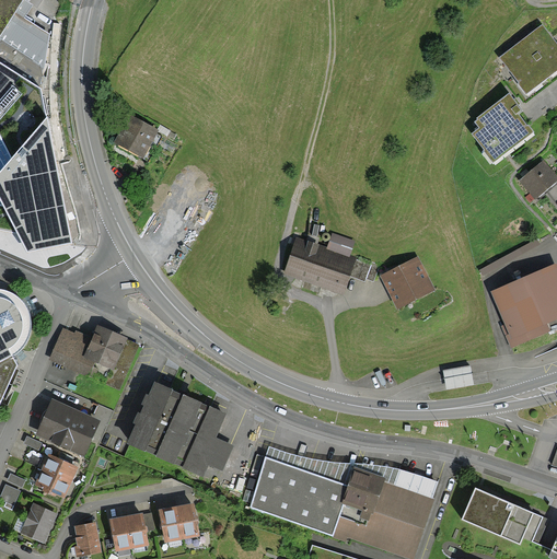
[(0,32),(20,0),(0,0),(0,32)]
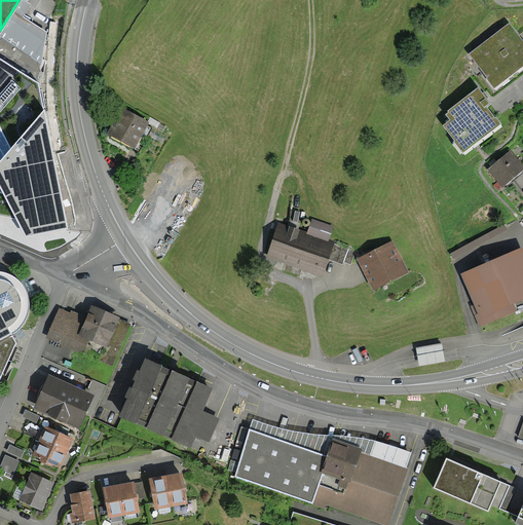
[(522,43),(510,26),(471,55),(496,89),(522,69),(522,43)]
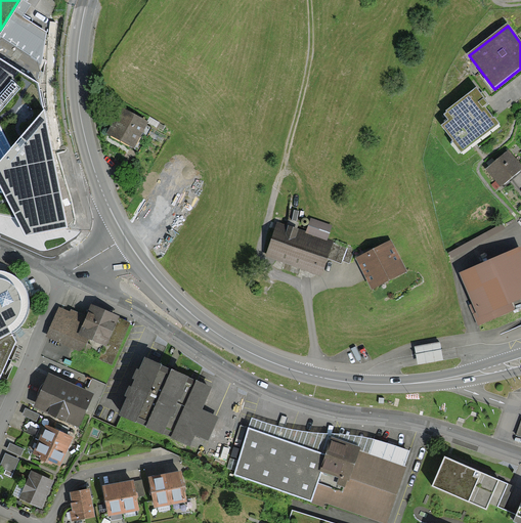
[(0,211),(24,218),(0,169),(0,153),(45,91),(44,60),(0,45),(0,211)]
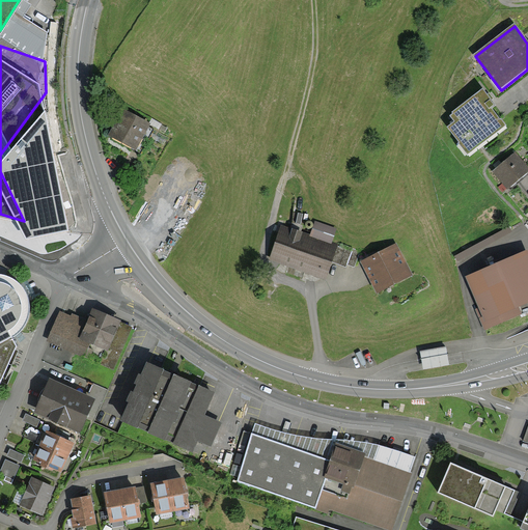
[(448,129),(469,156),(505,129),(491,109),(493,107),(481,91),(448,116),(454,124),(448,129)]
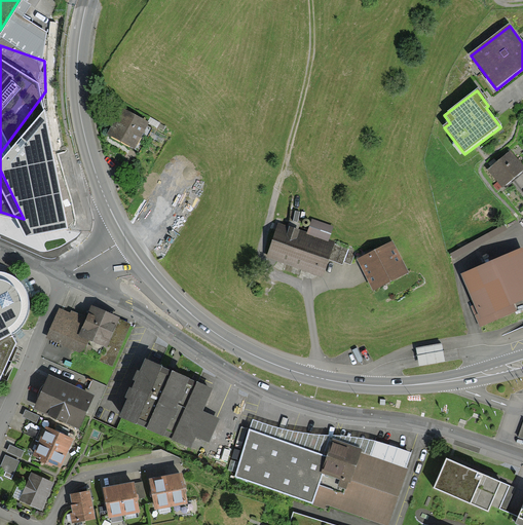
[(73,215),(45,91),(0,153),(0,170),(24,219),(31,232),(73,215)]
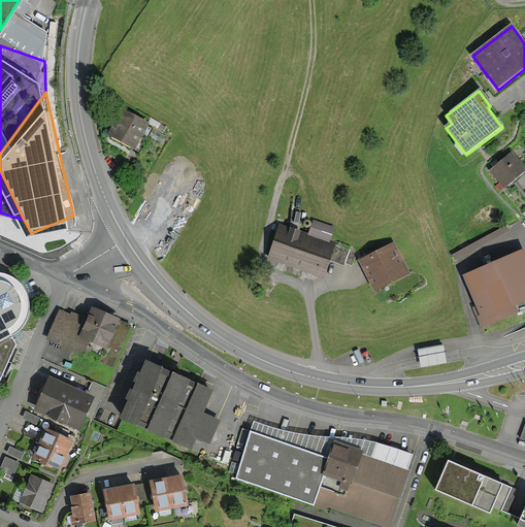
[(125,108),(111,133),(139,149),(153,124),(125,108)]
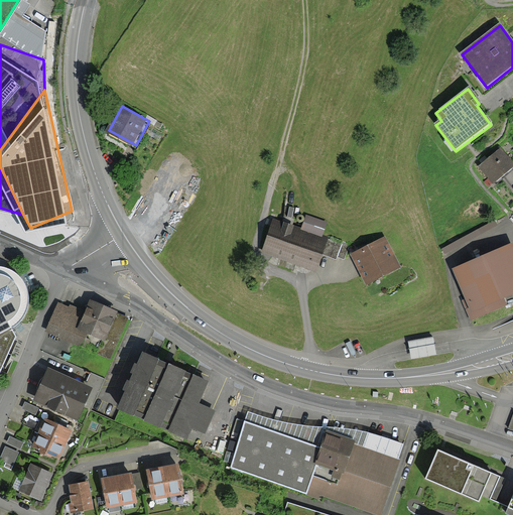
[(512,158),(505,149),(484,165),(497,181),(512,168),(512,158)]
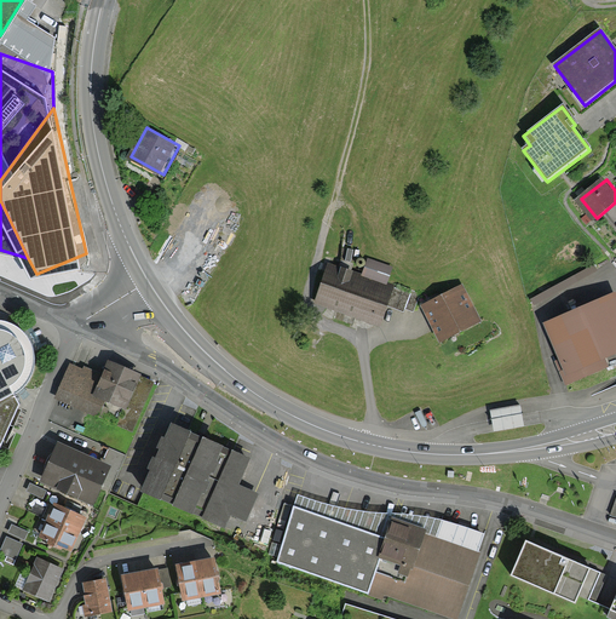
[(332,263),(317,298),(378,322),(392,286),(385,284),(390,271),(368,263),(363,275),(332,263)]
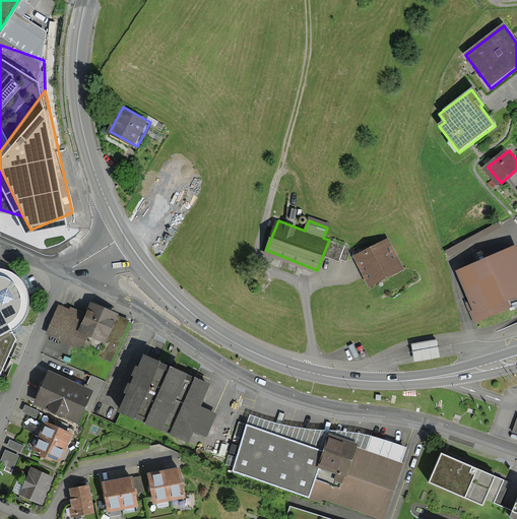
[(496,222),(441,250),(445,258),(500,232),(496,222)]
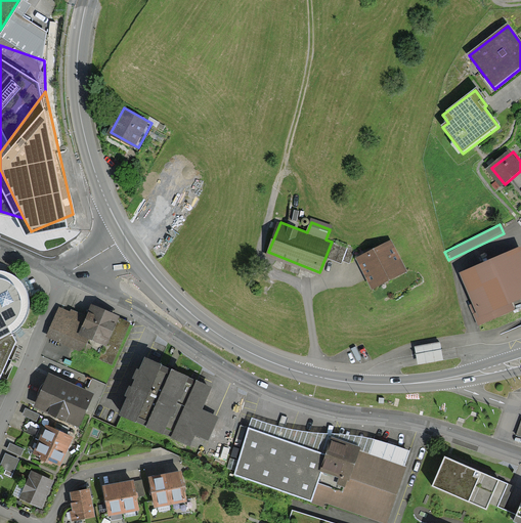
[(392,240),(359,258),(375,285),(406,266),(392,240)]
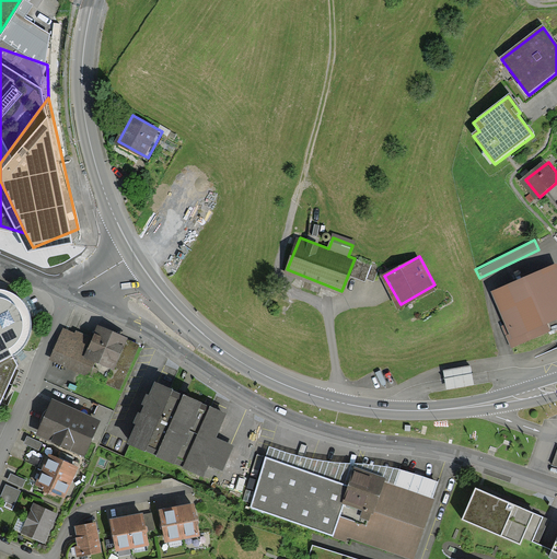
[(556,275),(553,265),(496,289),(515,335),(556,317),(556,275)]
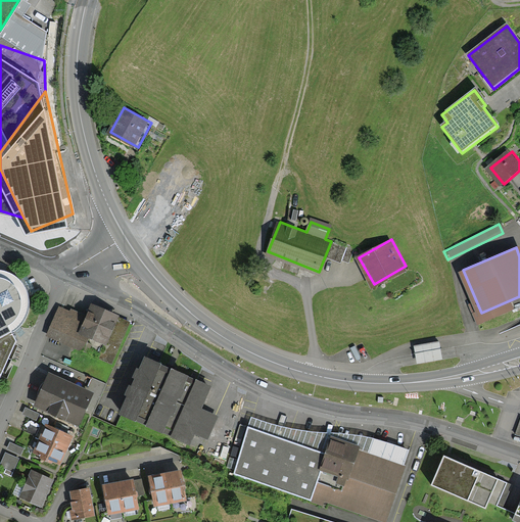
[(0,368),(13,340),(8,329),(16,325),(22,315),(25,302),(21,287),(13,276),(1,269),(0,269),(0,368)]
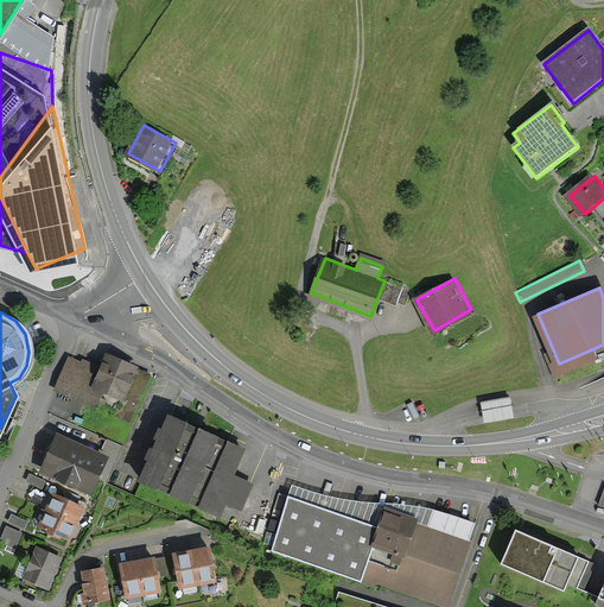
[(107,349),(99,367),(91,384),(103,389),(127,398),(141,365),(107,349)]
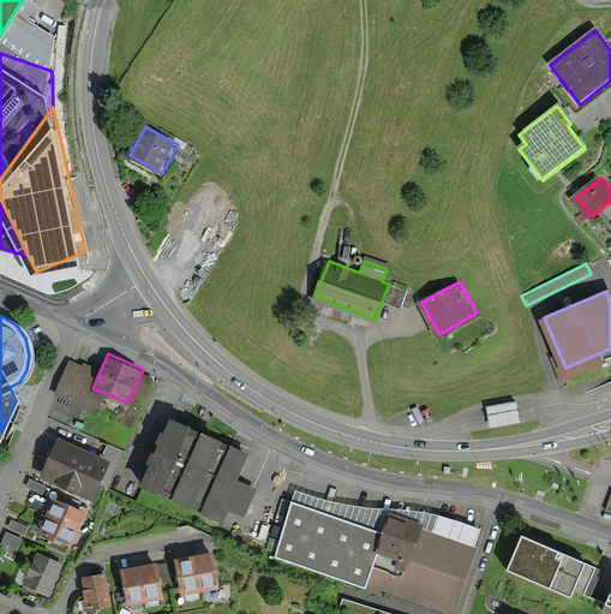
[(70,358),(55,392),(97,410),(105,393),(93,388),(100,371),(70,358)]
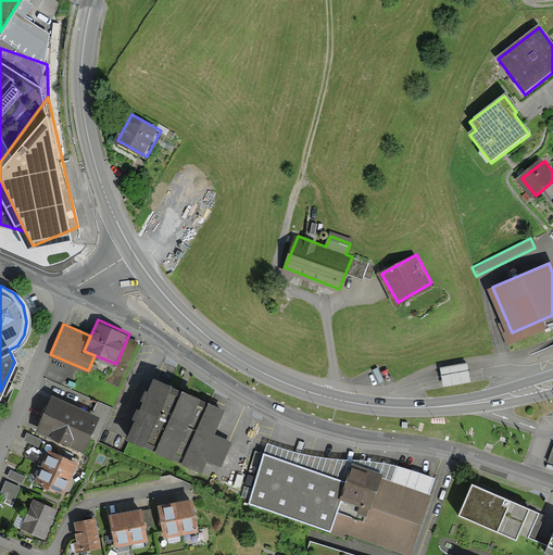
[(468,362),(442,366),(444,385),(470,380),(468,362)]
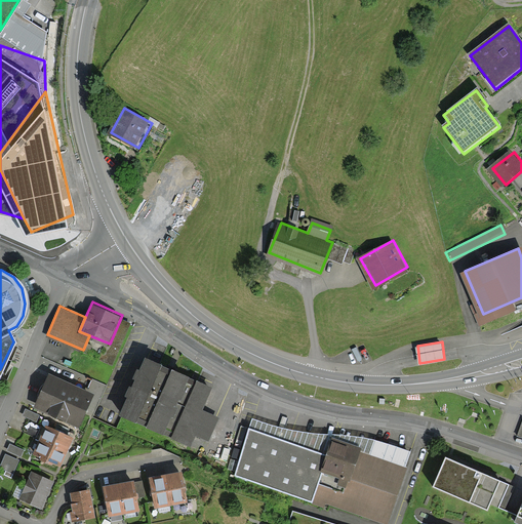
[(145,356),(117,413),(193,450),(209,416),(198,410),(209,387),(145,356)]
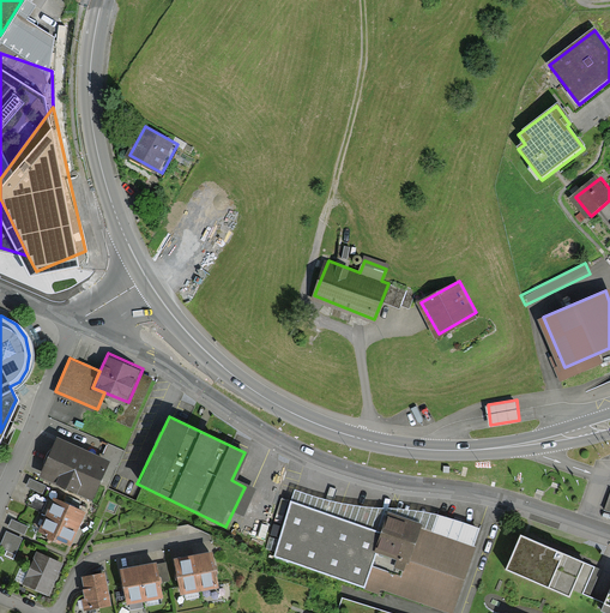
[(58,437),(42,472),(97,496),(113,461),(58,437)]
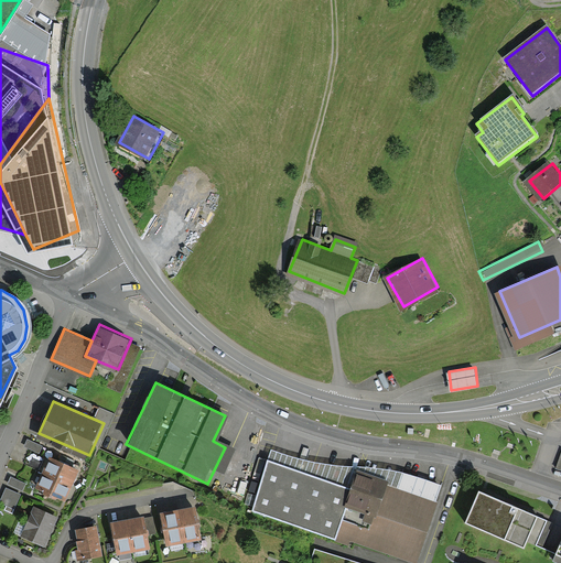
[(267,459),(250,508),(334,537),(336,533),(352,488),(267,459)]
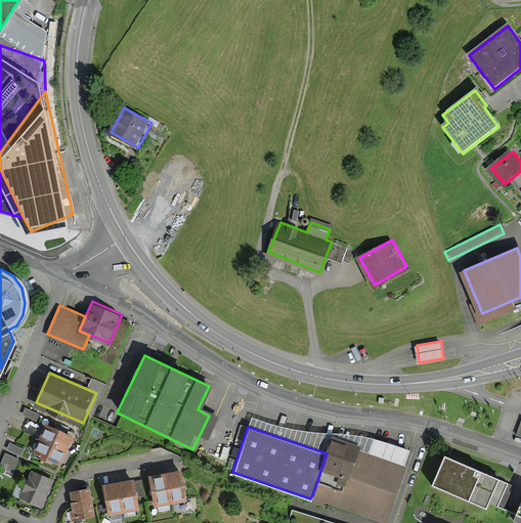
[(68,438),(44,428),(38,440),(62,450),(68,438)]
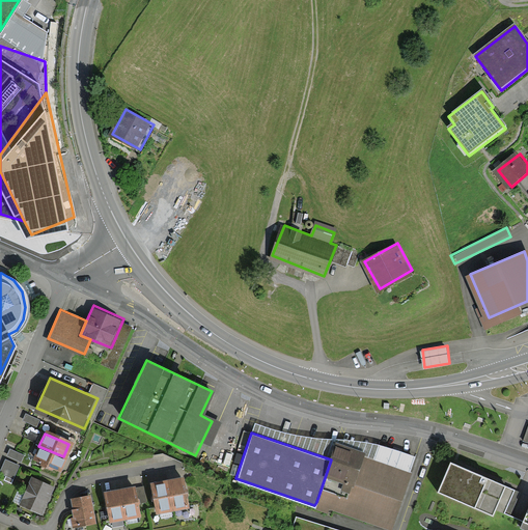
[(337,442),(331,459),(316,502),(392,528),(411,473),(366,457),(367,452),(337,442)]
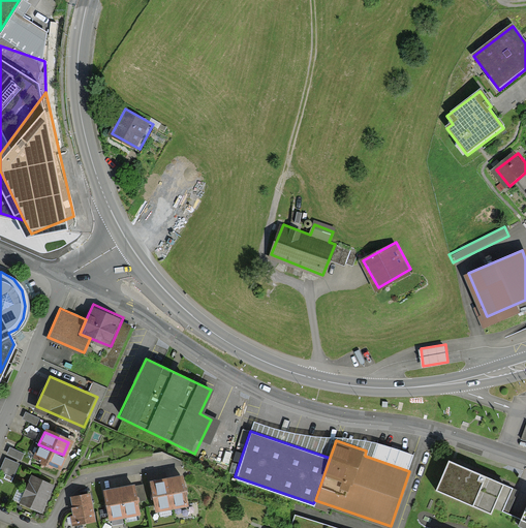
[(63,455),(38,444),(33,457),(58,467),(63,455)]
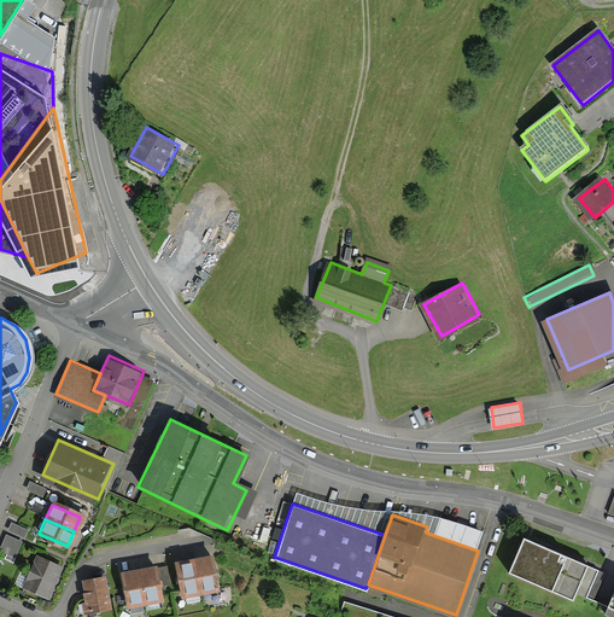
[(4,533),(21,539),(24,528),(9,522),(4,533)]
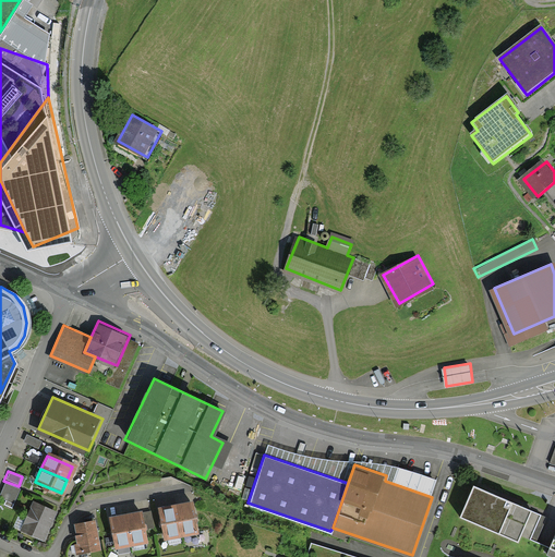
[(0,499),(12,504),(17,487),(1,482),(0,485),(0,499)]
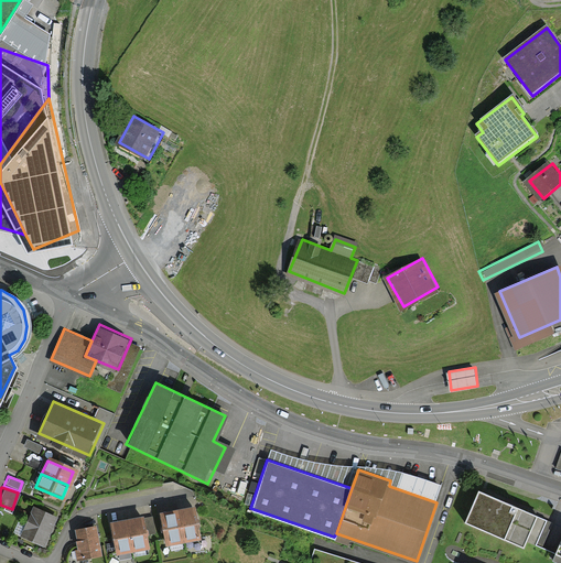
[(549,521),(476,490),(463,520),(536,551),(549,521)]
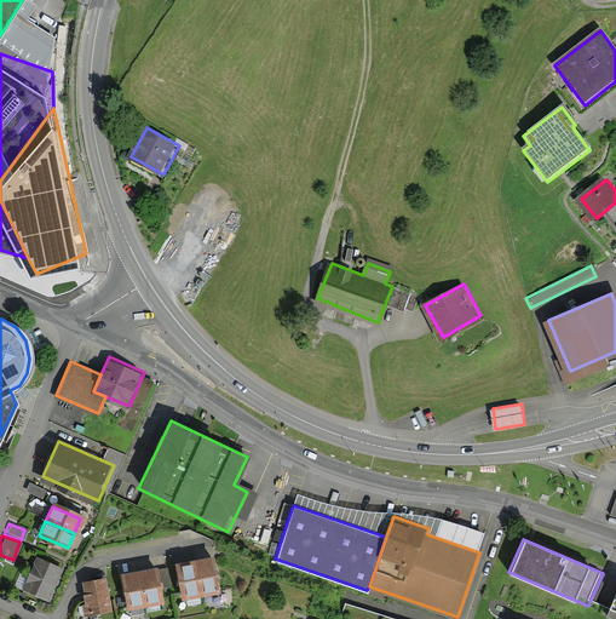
[(34,561),(22,589),(44,600),(57,572),(34,561)]
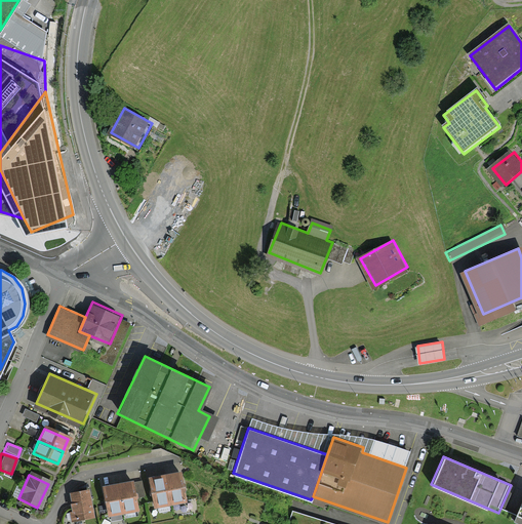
[(176,475),(162,478),(167,504),(182,501),(176,475)]
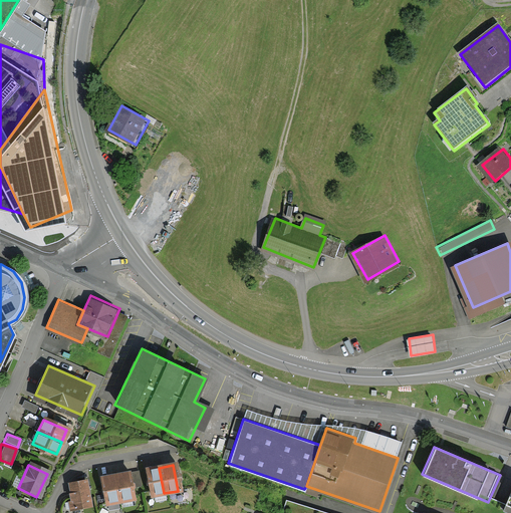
[(159,468),(145,471),(150,496),(164,493),(159,468)]
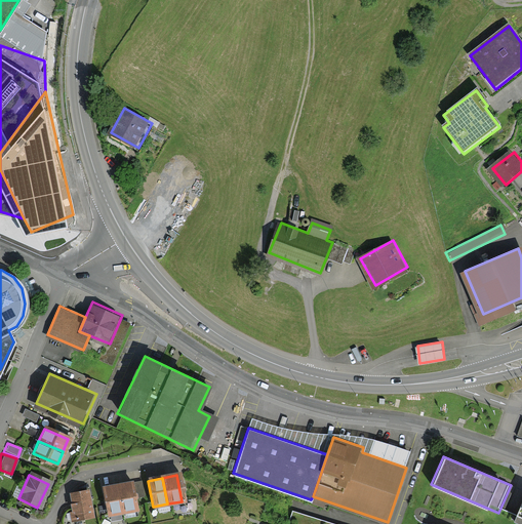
[(129,484),(115,487),(120,513),(134,511),(129,484)]
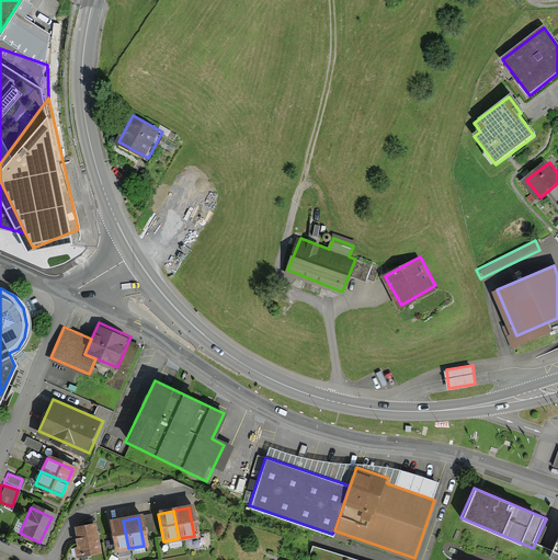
[(123,521),(109,524),(114,551),(128,548),(123,521)]
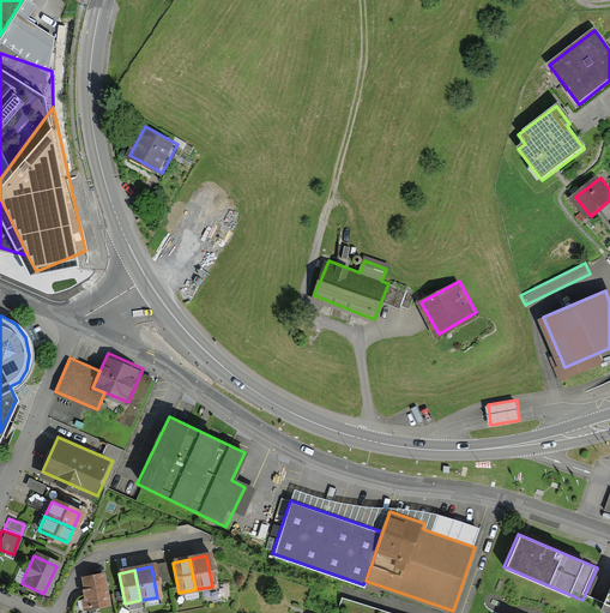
[(100,577),(80,581),(84,600),(80,601),(83,608),(106,605),(100,577)]
